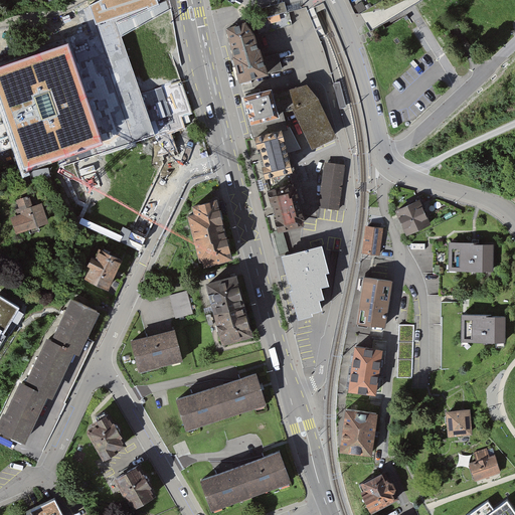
[(68,43),(0,66),(0,103),(24,172),(62,159),(63,167),(156,137),(116,23),(159,5),(157,0),(101,0),(90,6),(96,26),(67,37),(68,43)]
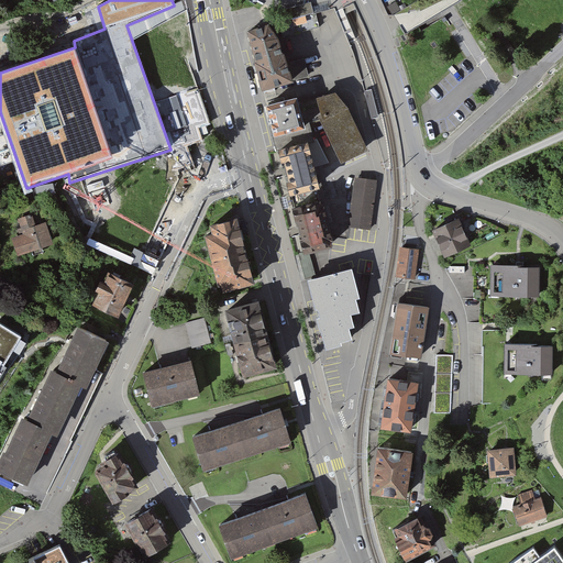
[(311,1),(282,9),(285,20),(315,12),(311,1)]
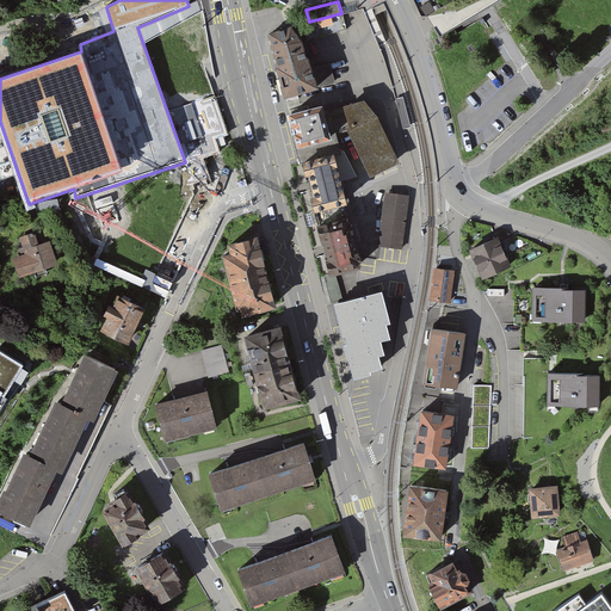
[(302,18),(269,26),(269,30),(285,93),(338,79),(332,60),(315,65),(302,18)]
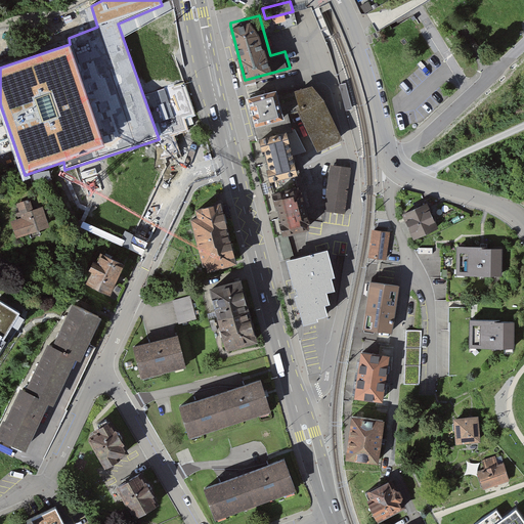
[(195,114),(184,82),(156,92),(171,136),(182,132),(188,129),(184,118),(195,114)]
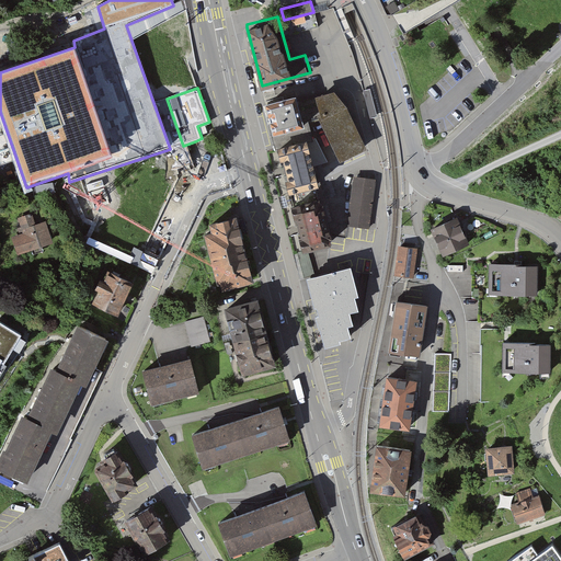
[(364,89),(370,115),(376,114),(368,88),(364,89)]
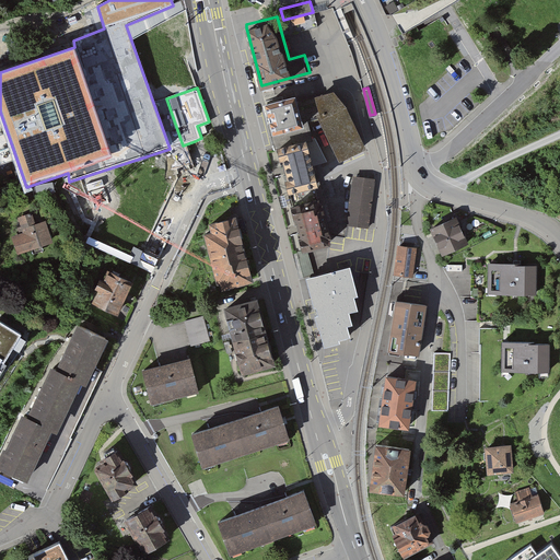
[(338,161),(364,147),(343,107),(329,93),(312,98),(317,121),(338,161)]
